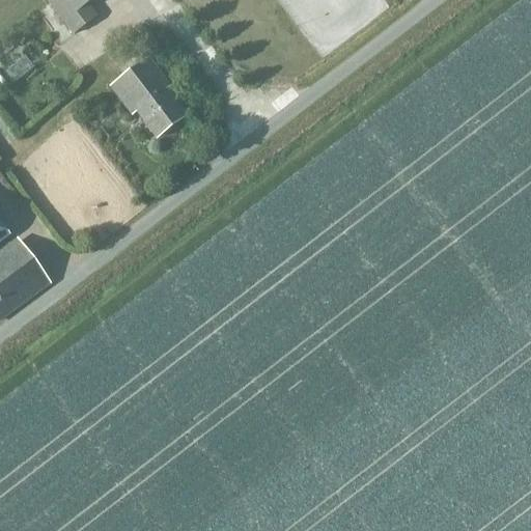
[(86,6),(93,0),(46,0),(74,35),(95,19),(86,6)]
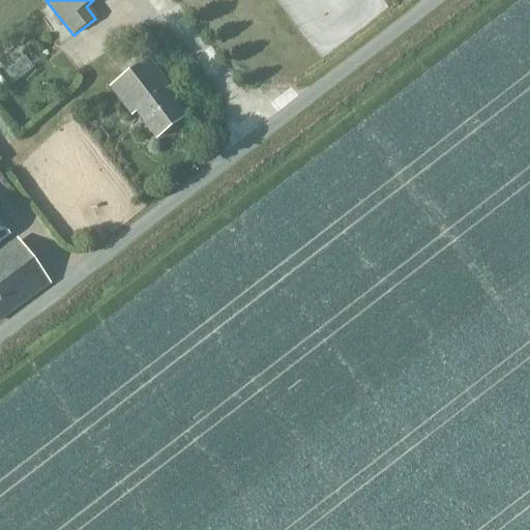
[(0,72),(5,84),(27,74),(20,58),(0,66),(0,72)]
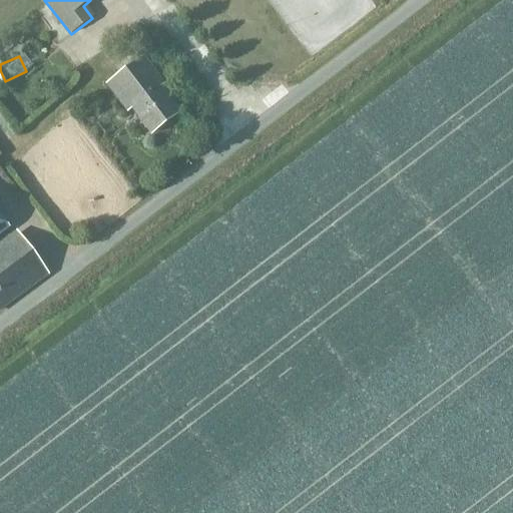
[(149,135),(179,113),(161,88),(165,86),(143,56),(105,84),(126,114),(131,110),(149,135)]
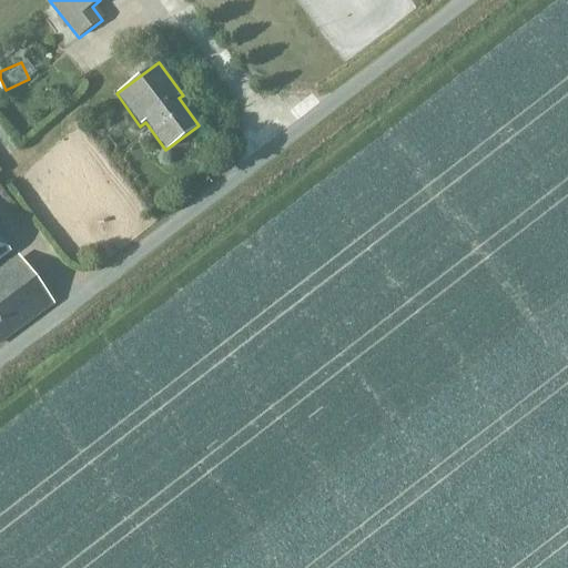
[(0,237),(0,260),(11,253),(0,237)]
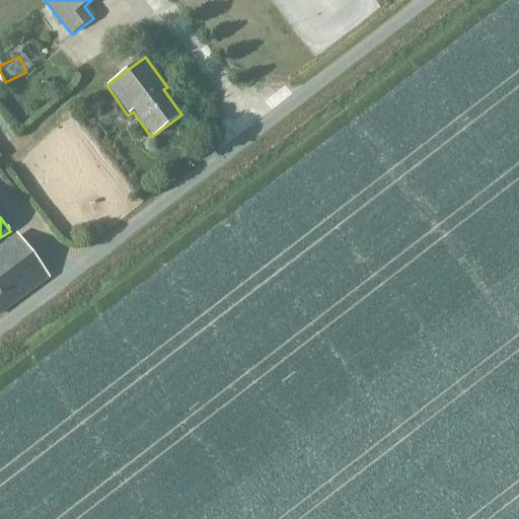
[(17,235),(0,247),(0,313),(49,278),(17,235)]
